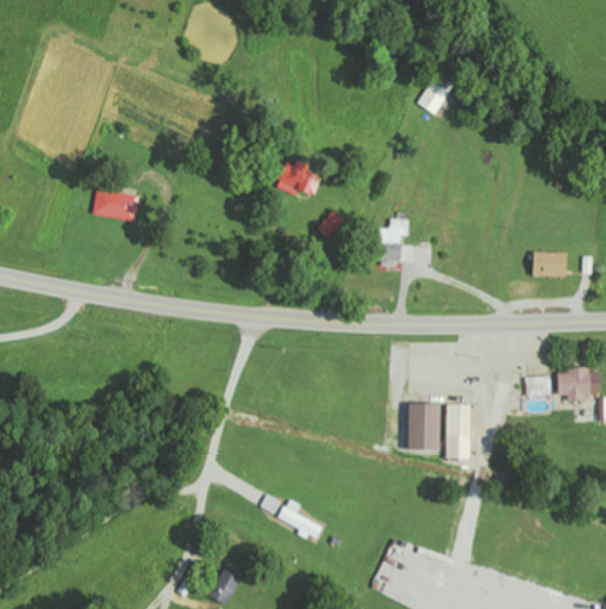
[(449,89),(431,79),(417,101),(435,113),(449,89)]
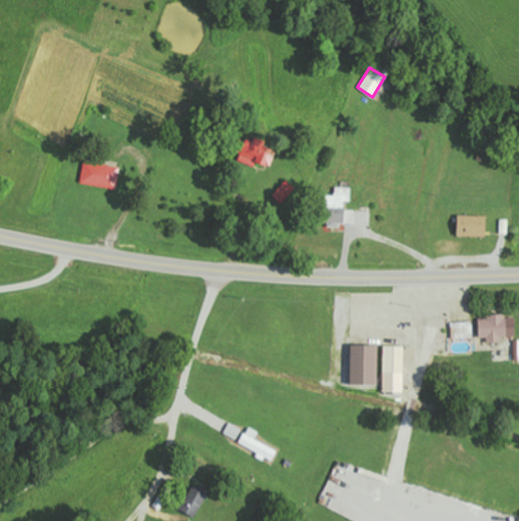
[(253,165),(255,161),(270,166),(276,149),(243,138),(236,159),(253,165)]
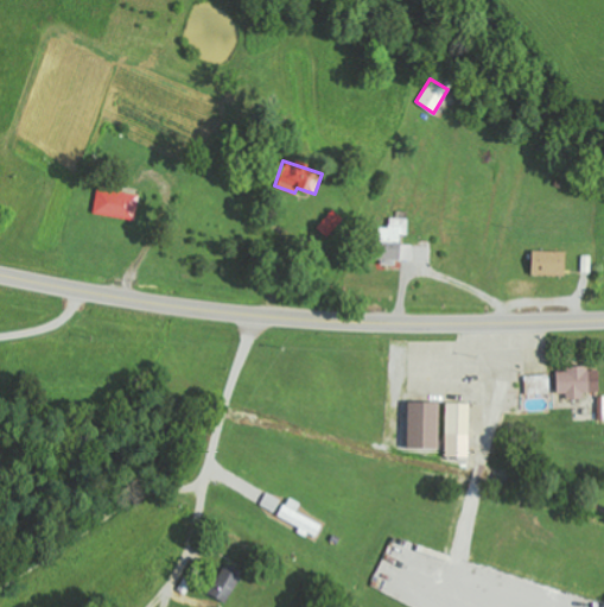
[(96,187),(91,212),(134,220),(139,195),(96,187)]
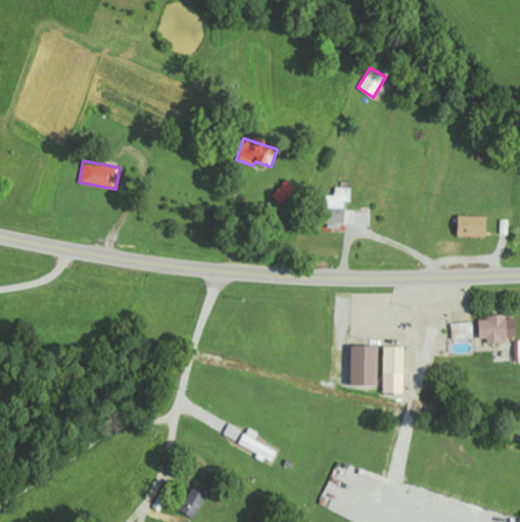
[(272,196),(283,203),(295,186),(284,179),(272,196)]
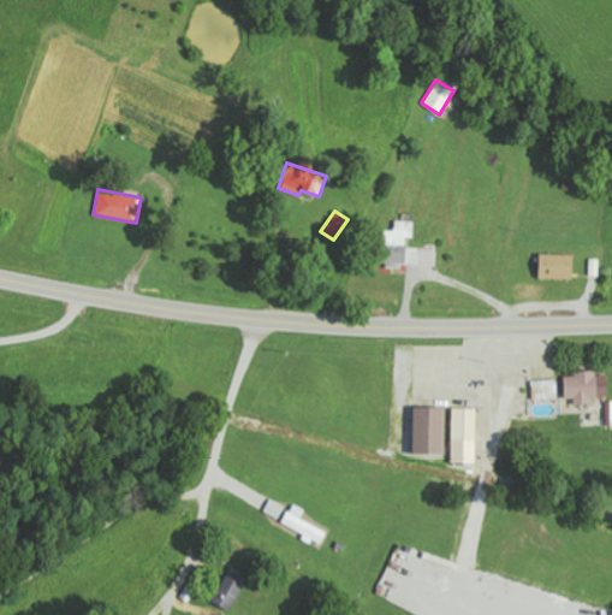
[(411,237),(413,220),(393,220),(392,230),(382,230),(381,267),(400,268),(400,262),(415,264),(416,247),(404,247),(405,237),(411,237)]
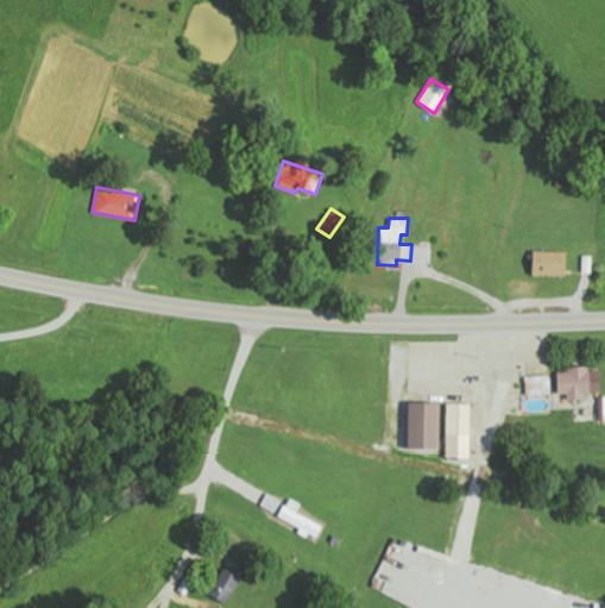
[(566,276),(566,251),(531,249),(530,275),(566,276)]
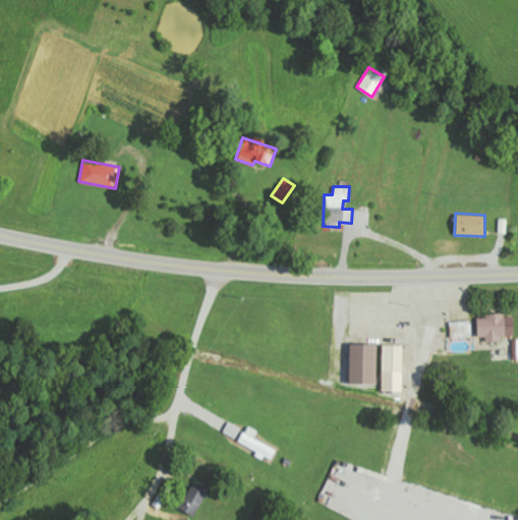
[(476,314),(477,340),(500,339),(500,335),(513,335),(513,316),(504,316),(504,314),(476,314)]
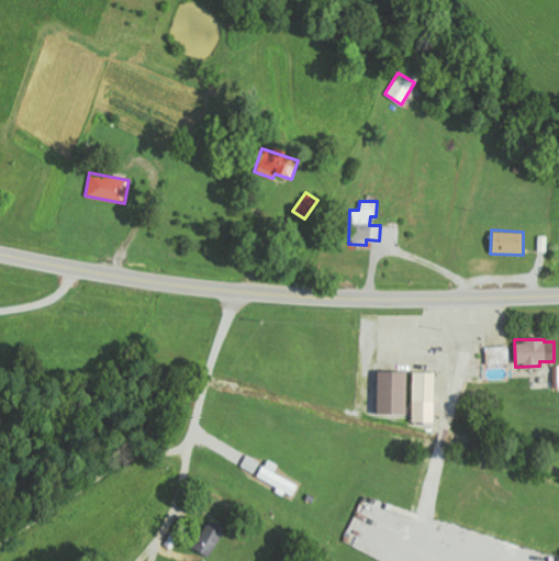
[(507,363),(507,346),(484,347),(484,363),(507,363)]
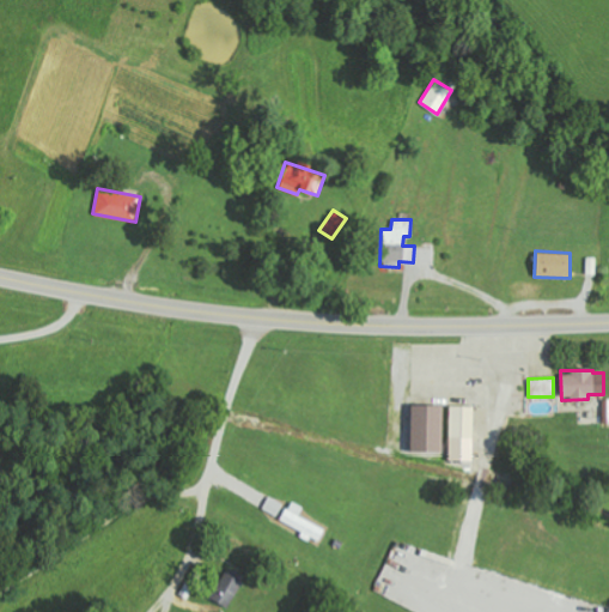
[(442,452),(443,405),(410,404),(409,450),(442,452)]
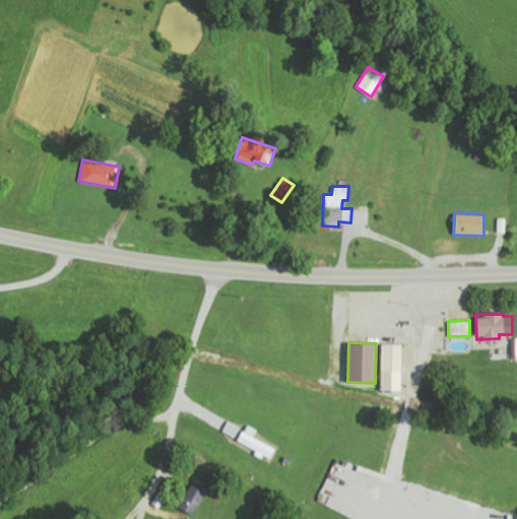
[(402,344),(381,343),(380,390),(401,390),(402,344)]
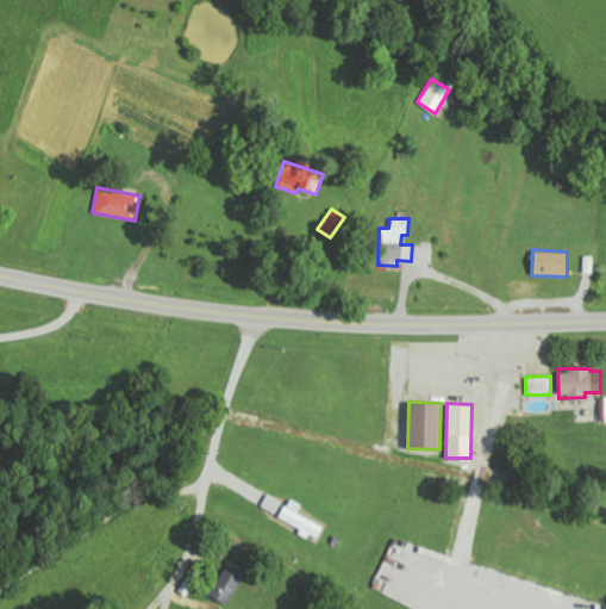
[(322,527),(297,513),(301,504),(288,497),(276,519),(316,539),(322,527)]
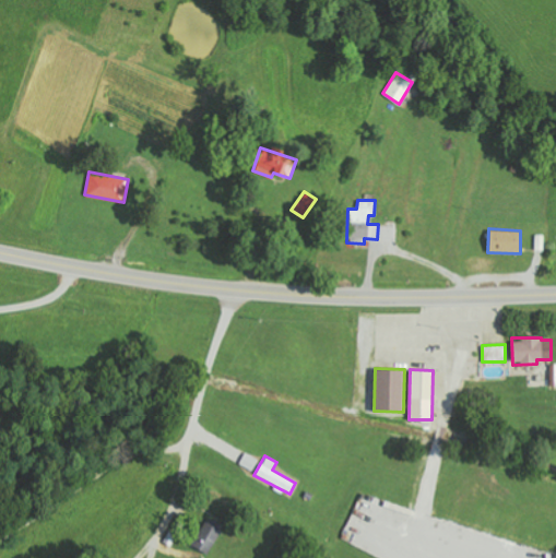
[(205,554),(220,530),(204,521),(190,544),(205,554)]
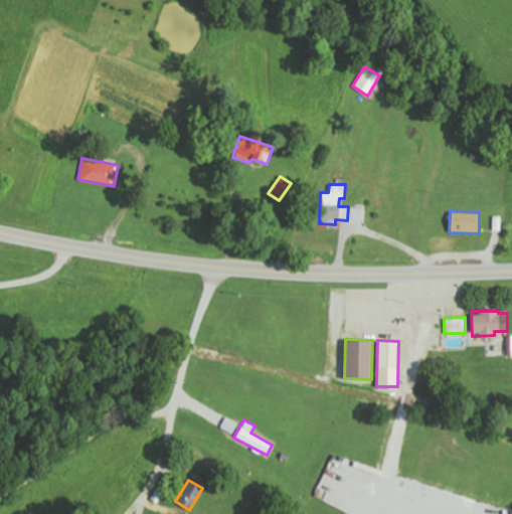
All buildings are outlined.
